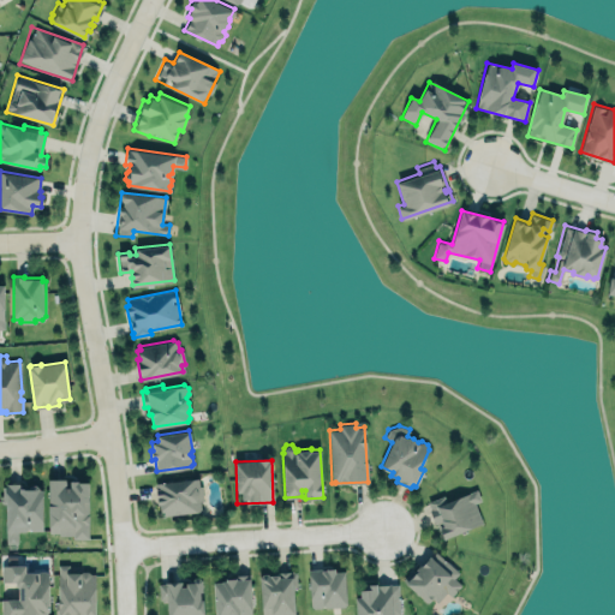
[(154,483),(198,477),(198,485),(201,484),(203,500),(199,500),(201,507),(197,511),(163,514),(163,511),(160,511),(159,503),(156,503),(154,483)]
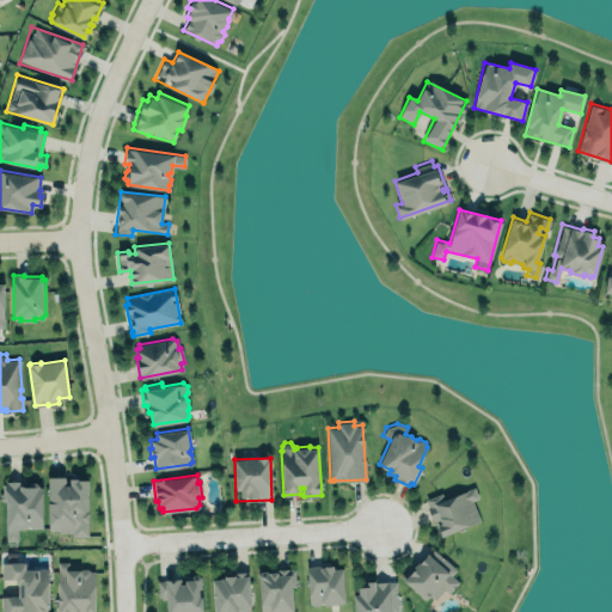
[(87,533),(89,478),(48,477),(47,533),(87,533)]
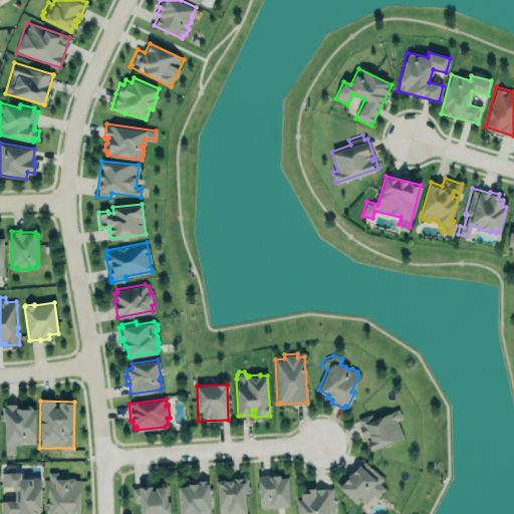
[(5,404),(18,404),(18,407),(23,407),(25,405),(29,405),(32,407),(32,409),(34,409),(35,443),(14,443),(14,453),(5,453),(4,420),(2,420),(2,407),(5,407),(5,404)]
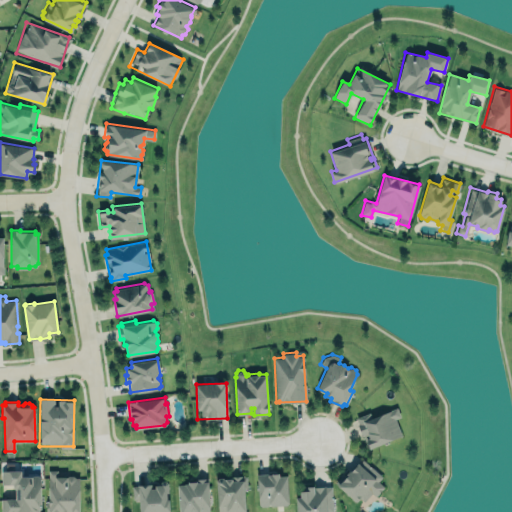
[(402,436),(395,418),(400,417),(396,408),(372,417),(370,412),(355,418),(367,449),(402,436)]
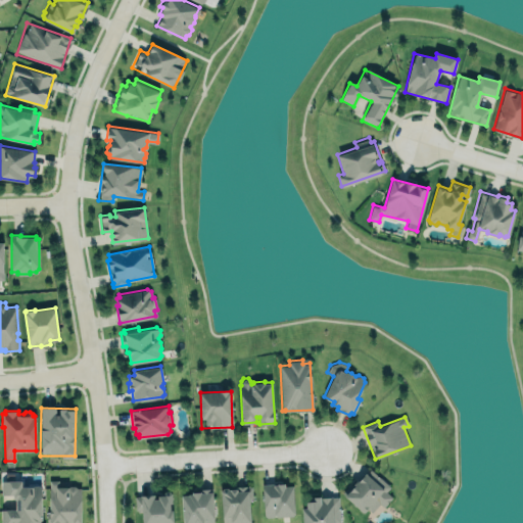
[(341,492),(364,511),(367,508),(371,511),(379,503),(383,506),(392,496),(385,490),(389,486),(370,468),(366,473),(366,471),(358,480),(355,479),(351,485),(350,483),(341,492)]
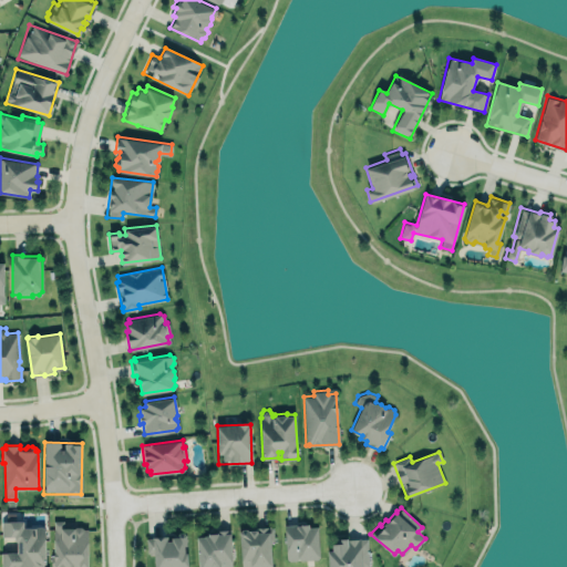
[(1,566),(1,552),(16,552),(16,540),(13,538),(13,535),(0,535),(0,521),(22,519),(22,527),(33,526),(37,525),(40,526),(43,527),(43,563),(42,563),(42,566),(41,566),(1,566)]
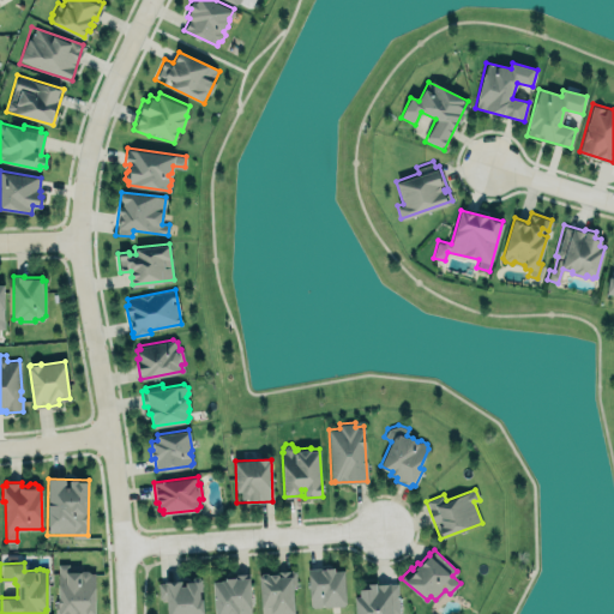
[(95,613),(94,572),(89,572),(86,570),(80,570),(80,564),(68,564),(68,563),(56,564),(58,601),(54,601),(54,613),(79,613),(83,613),(95,613)]
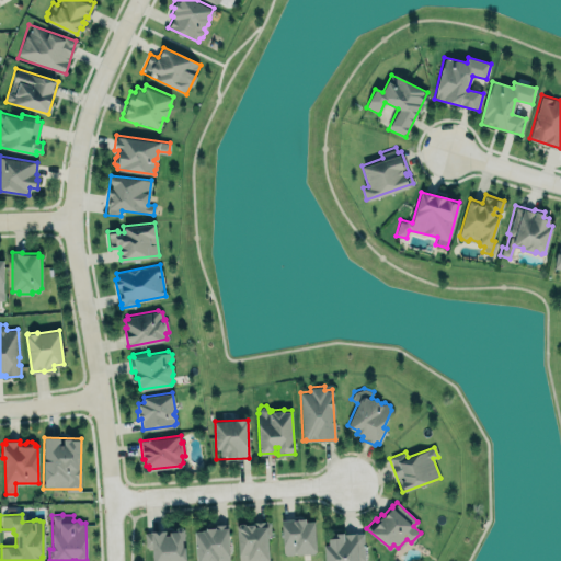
[(281,518),(294,518),(296,518),(296,517),(305,517),(306,519),(313,519),(316,549),(313,552),(286,554),(283,552),(281,518)]
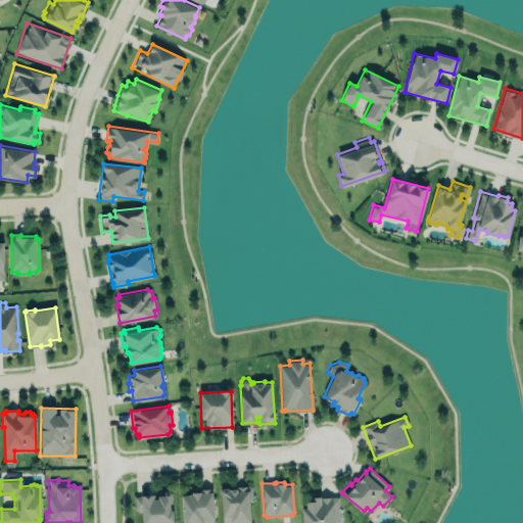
[(250,521),(248,522),(224,522),(223,522),(220,490),(223,487),(227,487),(229,488),(236,488),(236,486),(251,485),(252,500),(248,500),(250,521)]
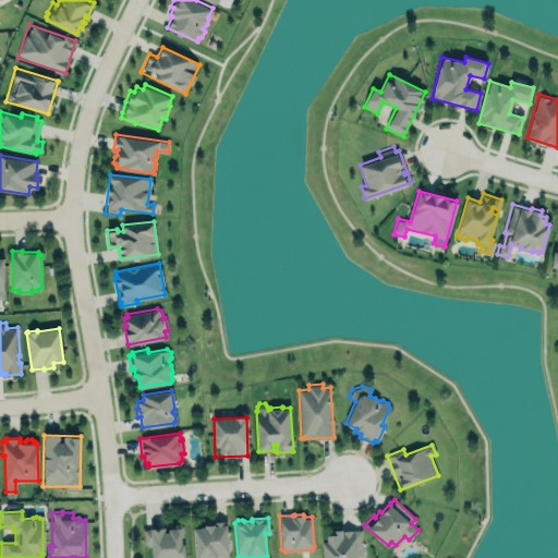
[(194,557),(193,528),(199,526),(204,526),(204,523),(214,523),(214,521),(226,520),(227,557),(194,557)]
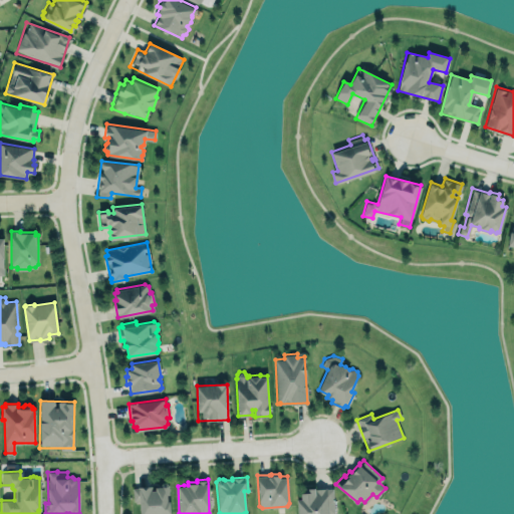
[(169,513),(140,513),(139,500),(133,500),(132,487),(138,487),(138,486),(151,485),(151,489),(155,489),(155,486),(161,486),(161,483),(162,482),(165,481),(168,484),(169,513)]
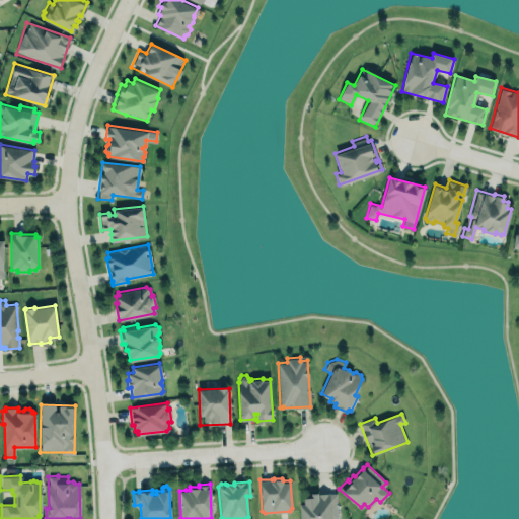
[(307,492),(317,492),(317,493),(327,492),(329,492),(329,493),(336,492),(337,518),(330,518),(300,518),(299,505),(299,503),(303,503),(303,497),(304,496),(304,497),(308,497),(307,492)]
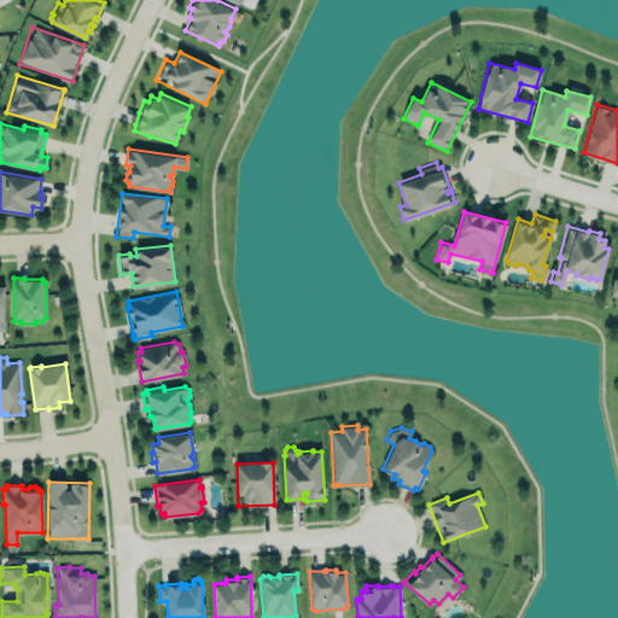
All buildings are outlined.
